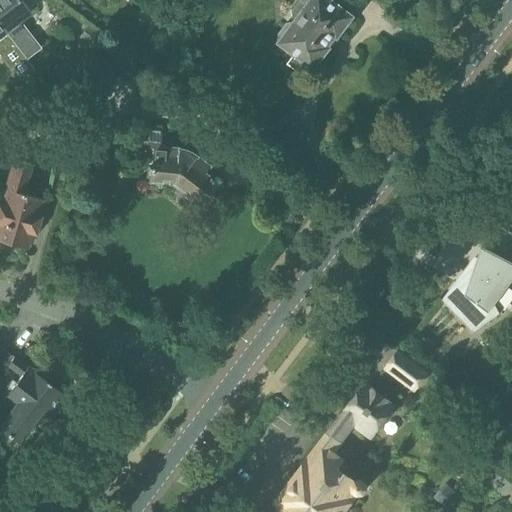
[(19,0),(0,0),(0,25),(4,31),(23,16),(32,26),(39,20),(23,0),(21,2),(19,0)]
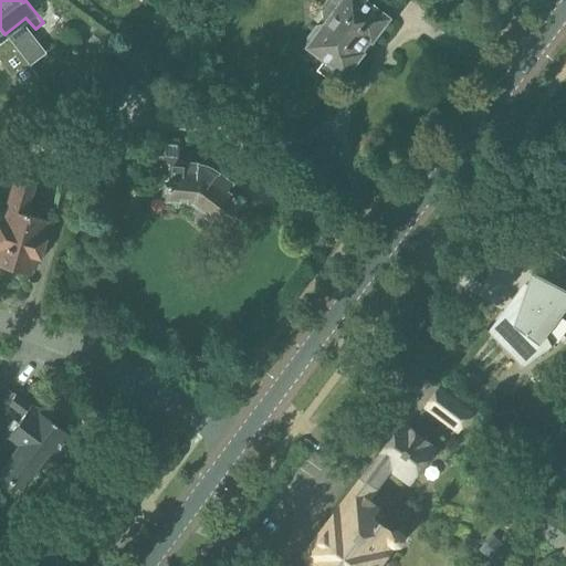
[(317,25),(308,37),(310,44),(327,58),(318,70),(335,83),(345,71),(347,73),(349,69),(356,67),(359,62),(359,56),(363,53),(360,51),(371,37),(374,38),(376,34),(383,33),(386,28),(386,22),(388,18),(365,0),(323,0),(338,11),(327,27),(325,24),(317,25)]
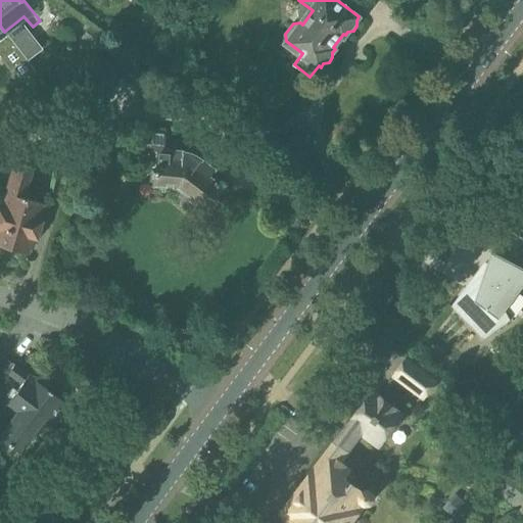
[(4,32),(0,26),(0,55),(11,70),(14,68),(25,82),(36,73),(4,32)]
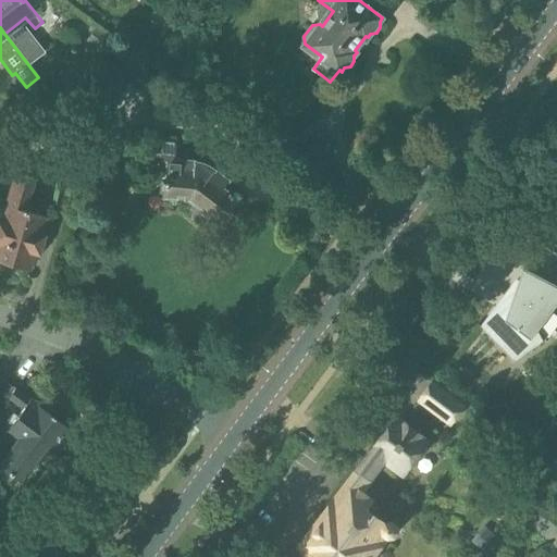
[(141,184),(160,183),(158,196),(185,198),(199,209),(198,212),(219,227),(237,202),(220,189),(225,182),(211,170),(193,163),(173,161),(176,138),(161,136),(159,155),(135,151),(141,184)]
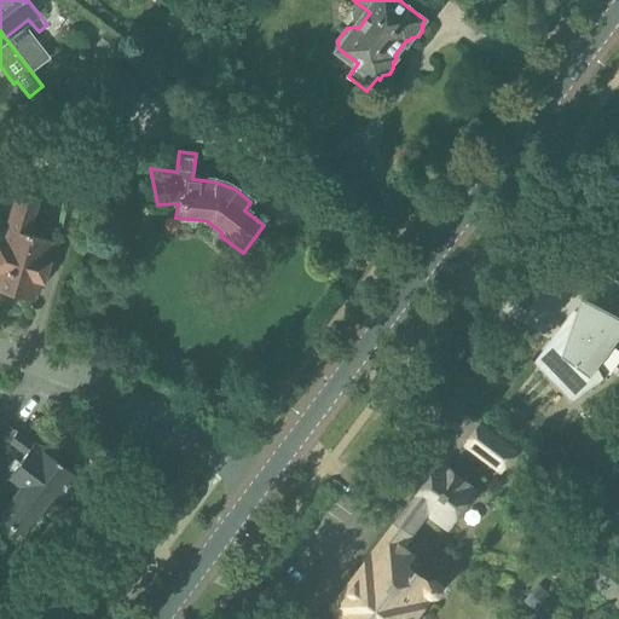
[(50,243),(28,236),(38,200),(17,194),(1,248),(0,247),(0,289),(34,302),(39,282),(42,283),(48,262),(45,261),(50,243)]
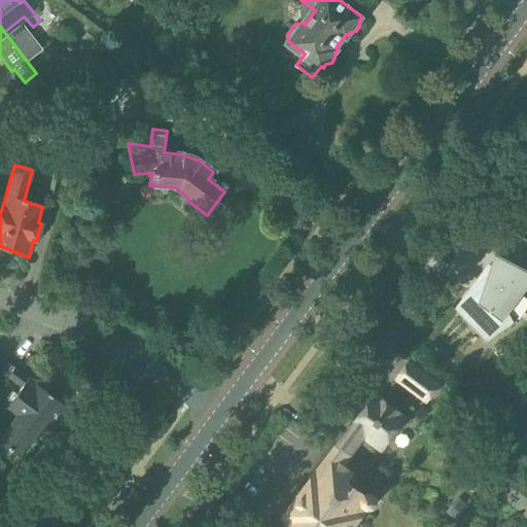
[(455,309),(487,342),(492,339),(493,339),(515,323),(510,314),(526,289),(526,271),(495,255),(481,297),(468,291),(455,309)]
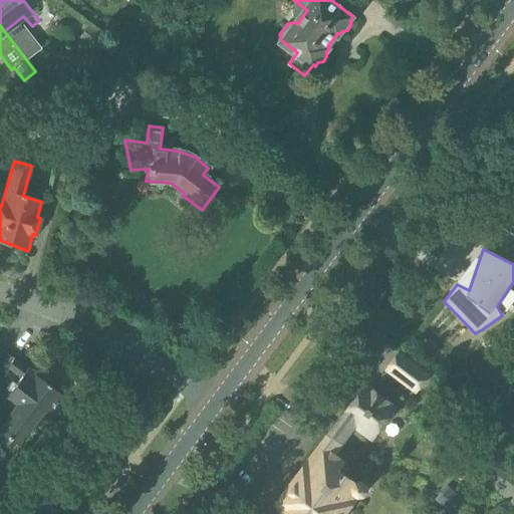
[(0,349),(0,377),(7,368),(19,377),(5,396),(17,405),(0,428),(0,432),(16,445),(43,410),(49,415),(62,397),(26,368),(26,369),(0,349)]
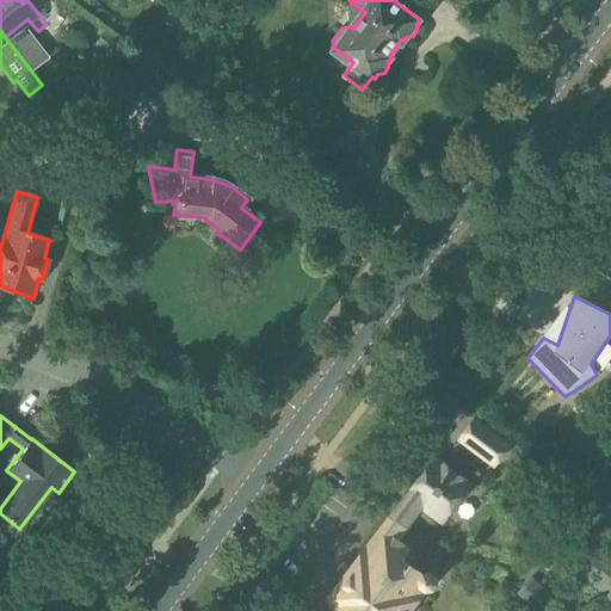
[(458,440),(495,468),(513,445),(476,417),(458,440)]
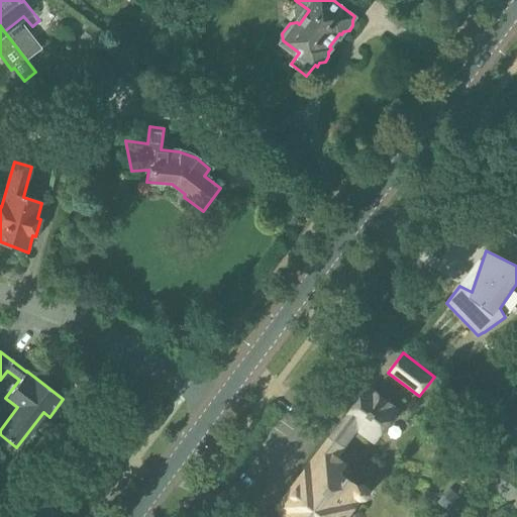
[(370,390),(336,434),(345,441),(355,429),(374,442),(398,410),(370,390)]
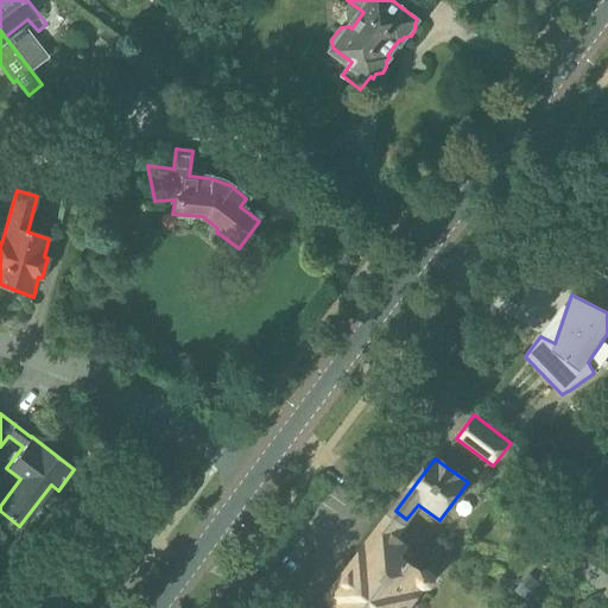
[(393,538),(406,519),(396,511),(331,596),(339,602),(334,607),(406,607),(424,586),(426,586),(428,587),(429,587),(431,587),(432,586),(434,584),(435,583),(436,582),(437,581),(437,578),(437,577),(437,575),(436,574),(435,572),(434,571),(432,571),(430,570),(429,570),(426,570),(425,571),(424,572),(423,574),(407,563),(413,555),(393,538)]
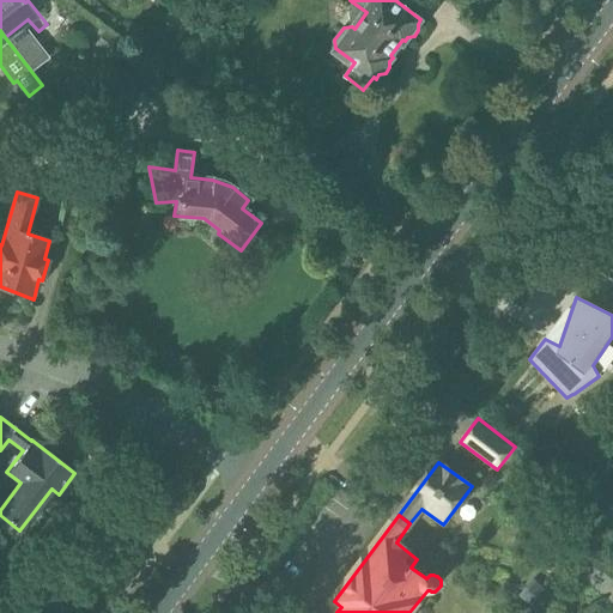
[(535,578),(520,596),(536,612),(552,593),(535,578)]
